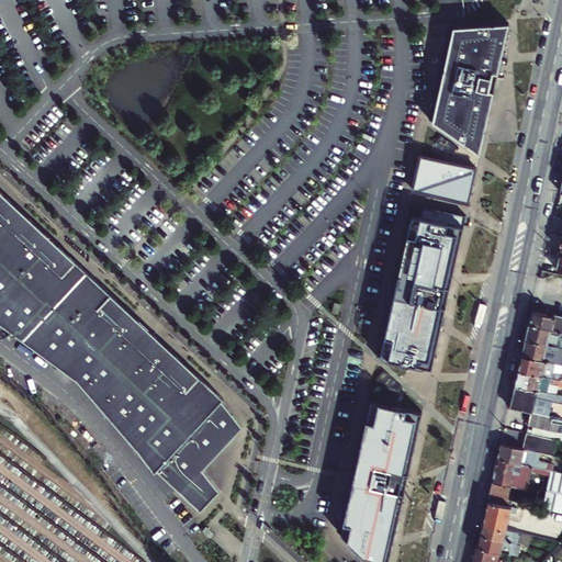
[(506,24),(448,26),(427,119),(478,154),(506,24)]
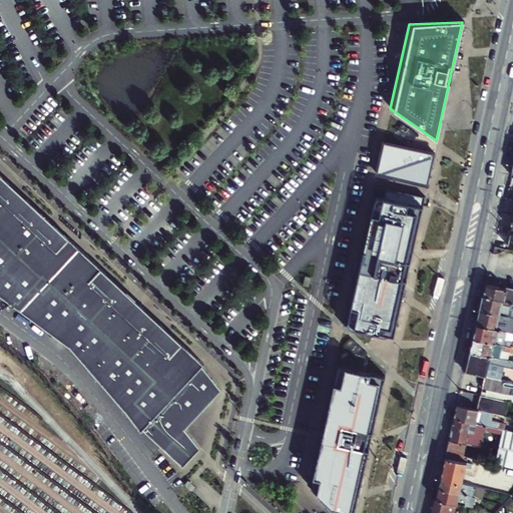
[(412,141),(417,133),(401,122),(396,131),(412,141)]
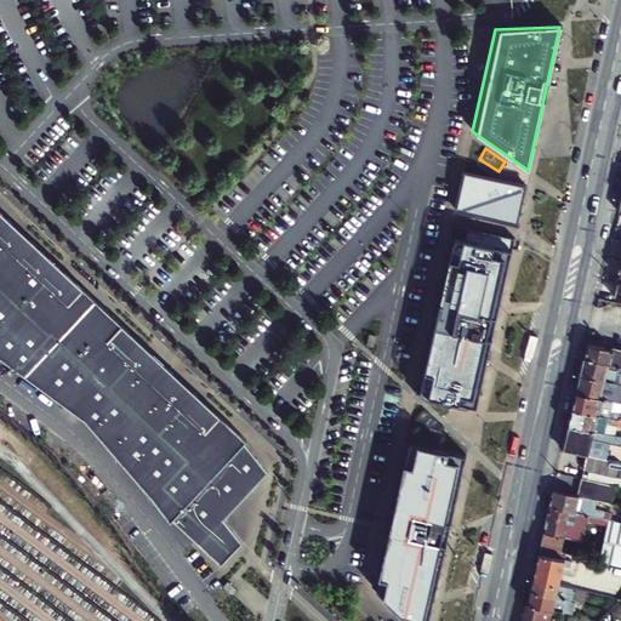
[(456,210),(518,223),(523,204),(527,186),(465,171),(456,210)]
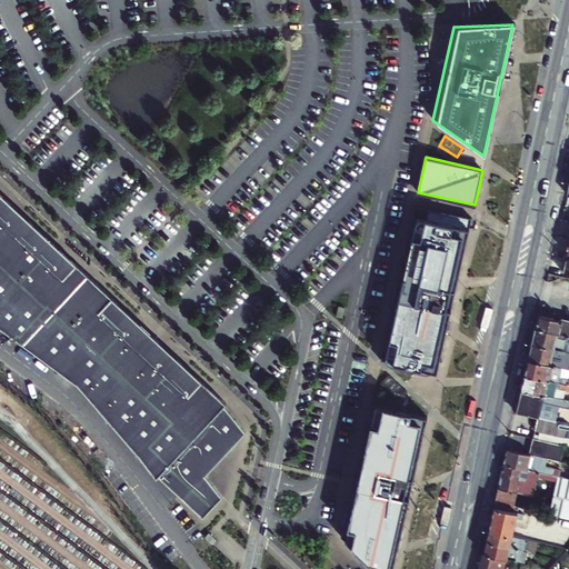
[(158,477),(202,519),(222,498),(206,477),(246,433),(225,407),(227,405),(201,380),(198,385),(110,302),(113,299),(76,263),(72,268),(0,200),(0,327),(78,385),(129,440),(140,457),(157,479),(158,477)]
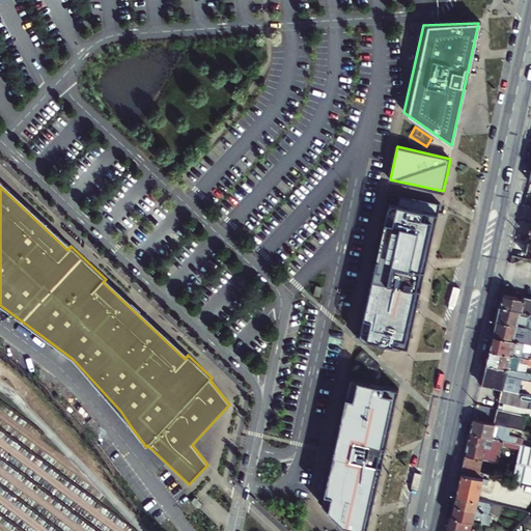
[(356,336),(408,347),(438,214),(386,202),(356,336)]
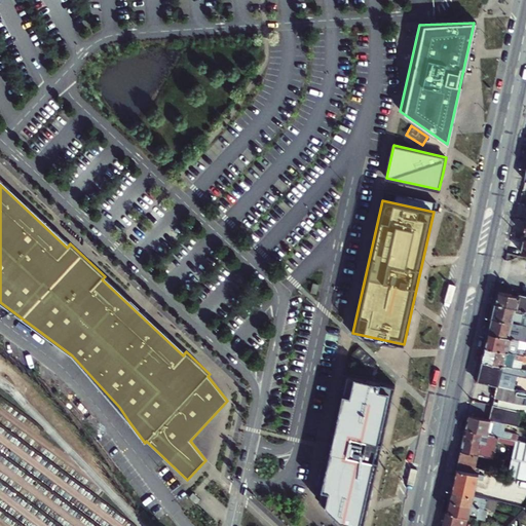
[(525,295),(520,294),(520,296),(498,291),(496,303),(525,309),(525,295)]
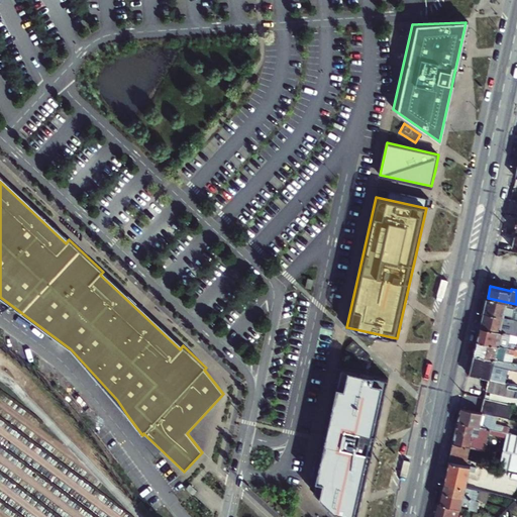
[(516,304),(488,298),(484,312),(516,319),(516,304)]
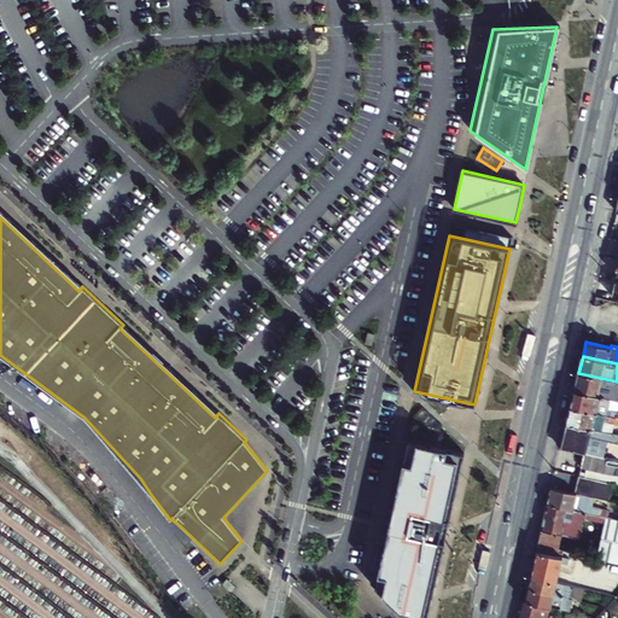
[(617,382),(578,373),(575,391),(611,400),(617,401),(617,382)]
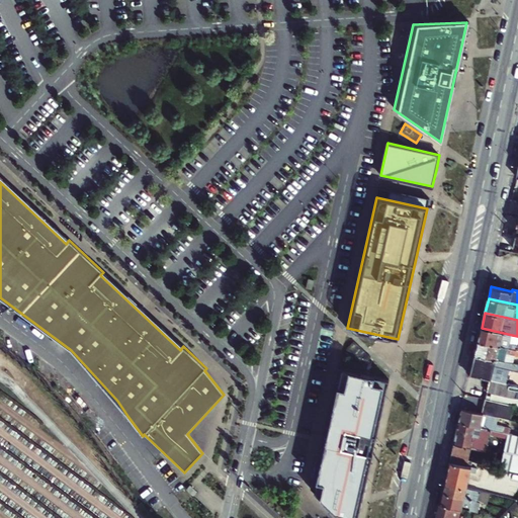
[(512,335),(482,328),(478,341),(517,350),(517,344),(510,342),(512,335)]
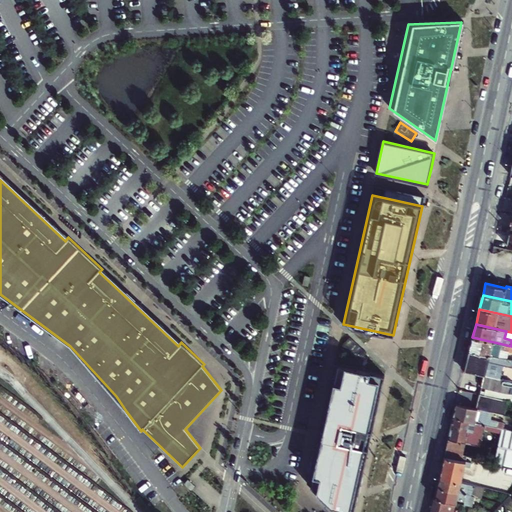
[(511,351),(511,346),(472,337),(469,351),(498,357),(501,347),(504,347),(503,350),(511,351)]
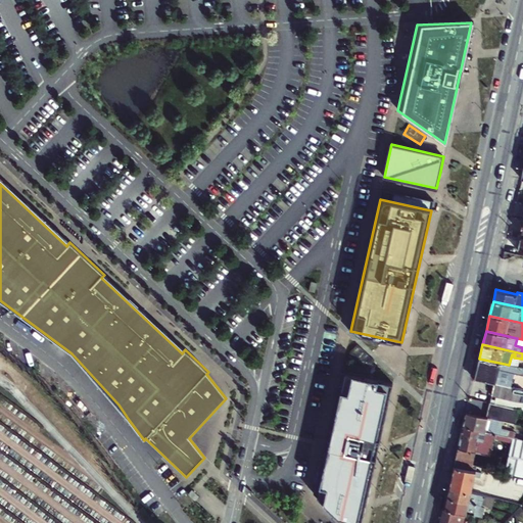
[(522,368),(509,365),(479,359),(474,379),(494,383),(491,395),(521,402),(522,393),(522,389),(496,384),(498,376),(507,379),(509,372),(522,375),(522,368)]
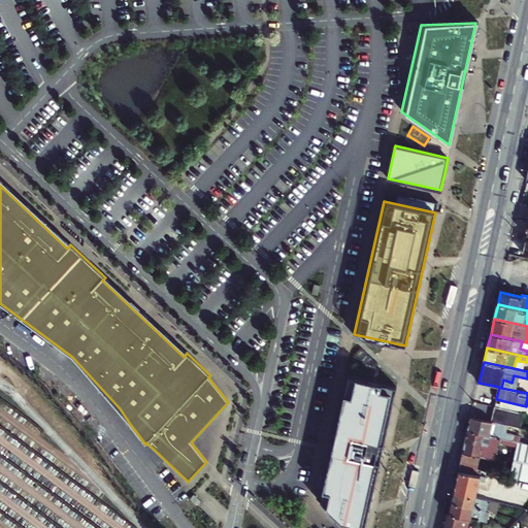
[(344,375),(317,498),(348,527),(364,527),(397,387),(344,375)]
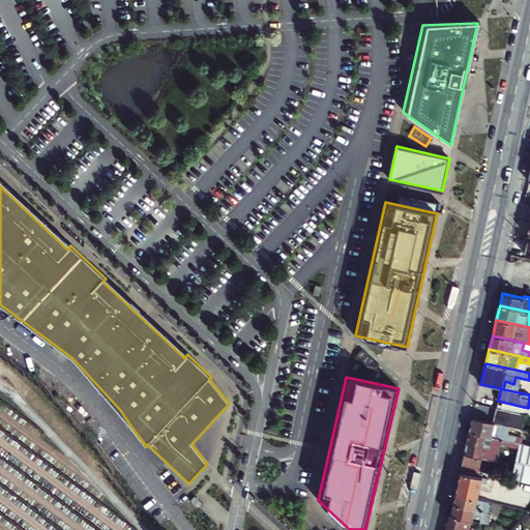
[(516,429),(517,429),(520,414),(497,409),(494,423),(516,429)]
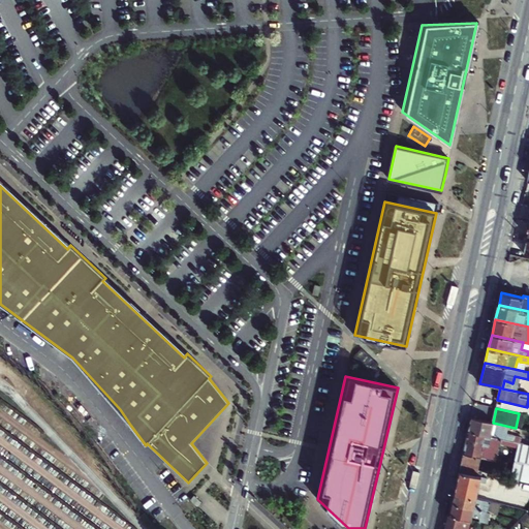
[(515,428),(493,423),(471,417),(468,431),(500,438),(519,442),(520,435),(512,433),(515,428)]
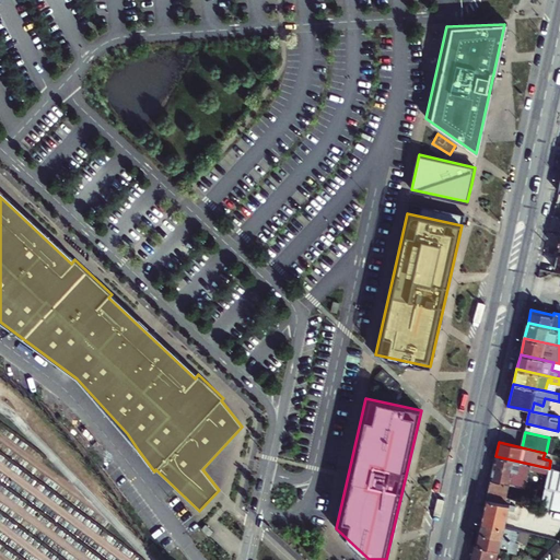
[(525,486),(529,464),(496,456),(486,499),(504,503),(506,497),(510,481),(525,486)]
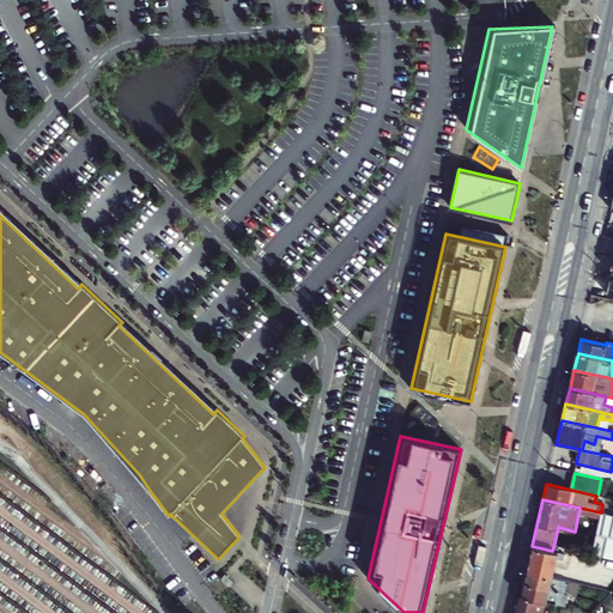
[(612,557),(612,515),(601,513),(592,553),(596,553),(612,557)]
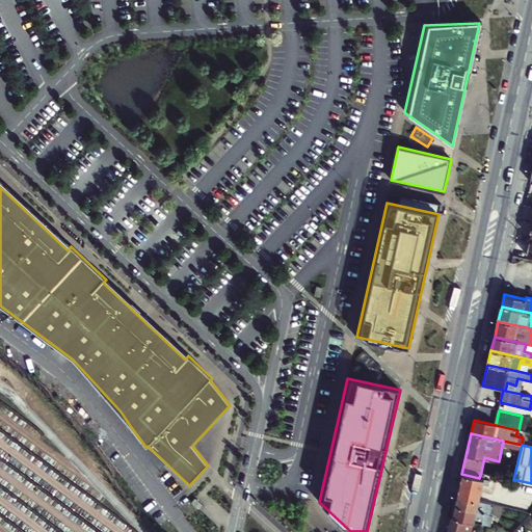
[(456,495),(479,501),(482,489),(497,493),(501,480),(504,480),(504,478),(481,472),(479,478),(461,474),(456,495)]
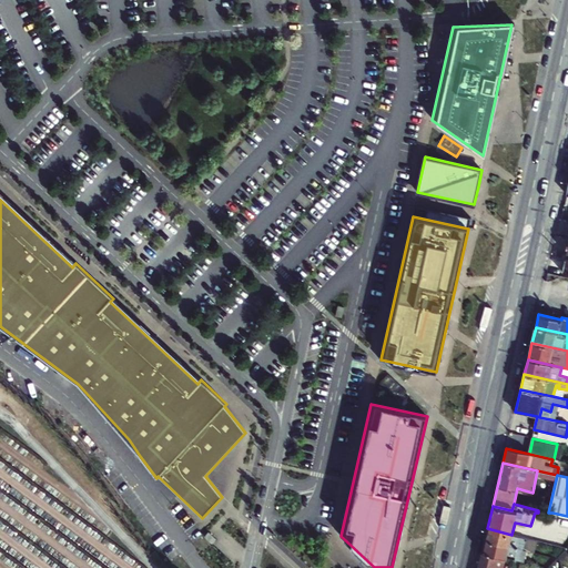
[(567,516),(553,513),(549,524),(567,528),(567,516)]
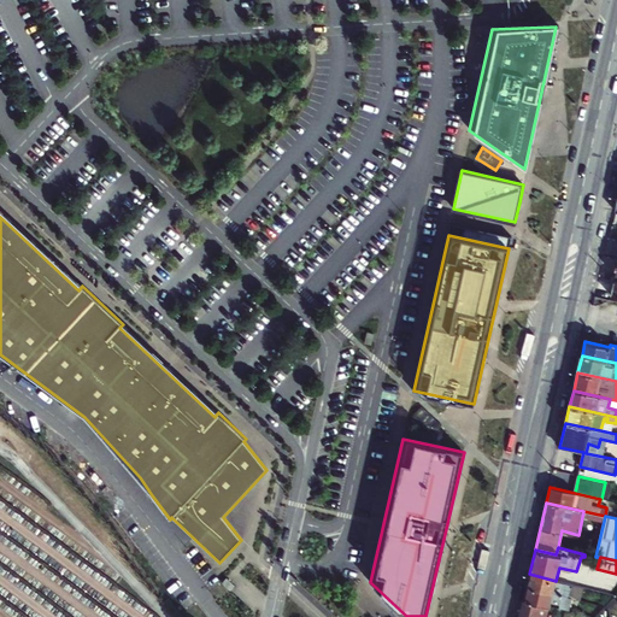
[(527,586),(574,597),(576,586),(556,581),(529,574),(527,586)]
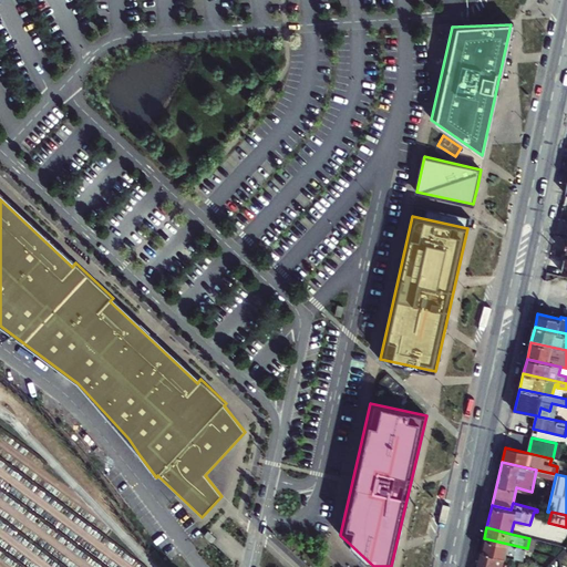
[(213,542),(217,537),(208,531),(205,535),(213,542)]
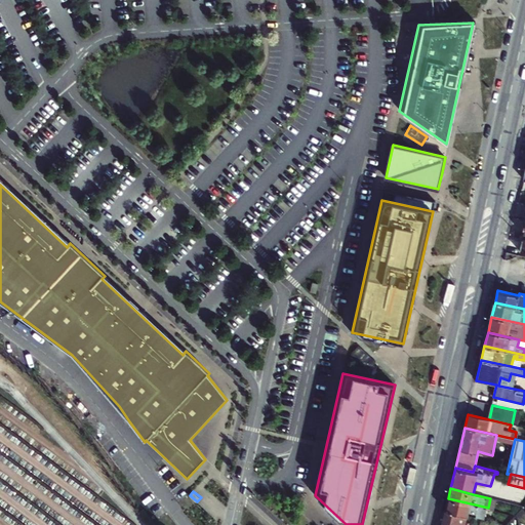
[(486,513),(488,508),(448,498),(445,511),(467,516),(468,516),(469,512),(477,514),(477,511),(486,513)]
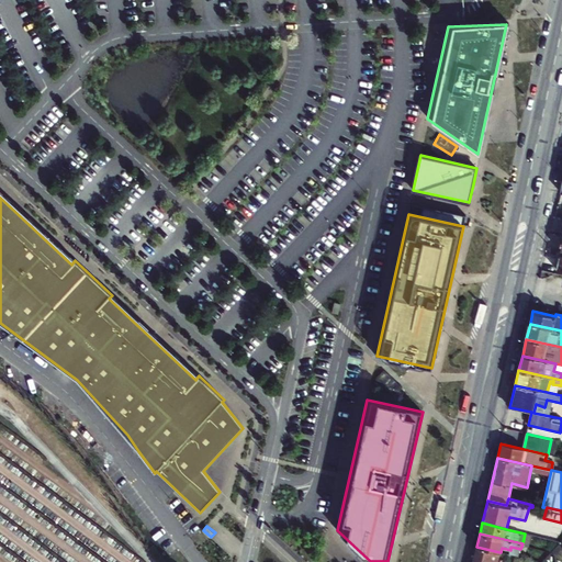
[(476,547),(472,561),(496,561),(499,552),(476,547)]
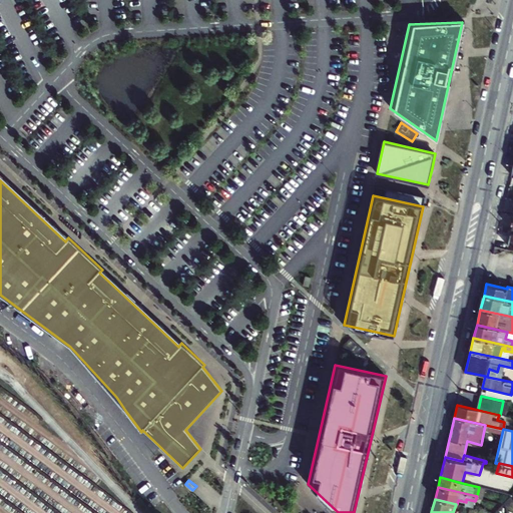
All buildings are outlined.
